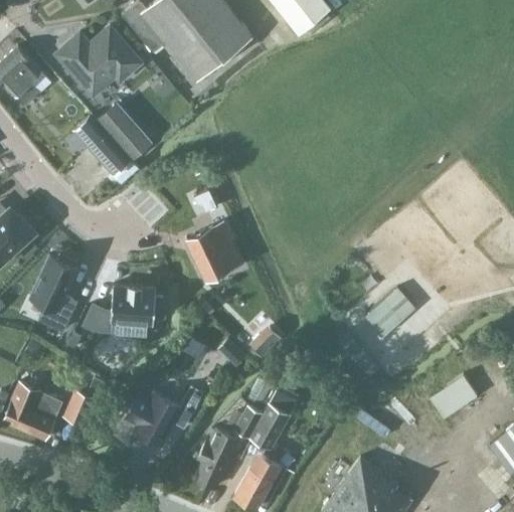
[(249,37),(218,0),(156,0),(142,11),(136,4),(120,17),(151,54),(164,43),(195,81),(249,37)]
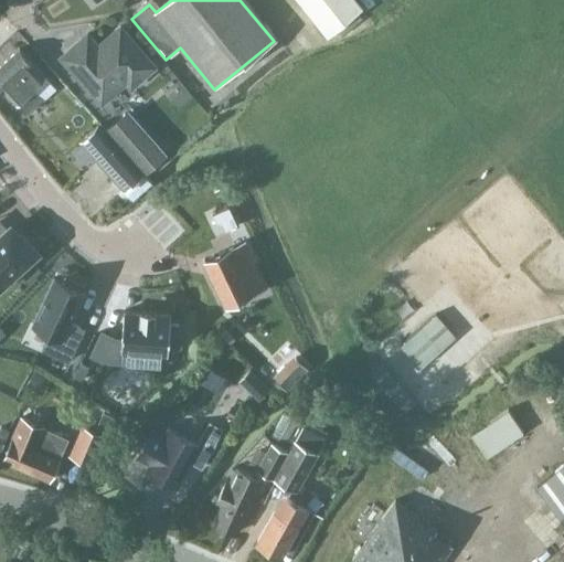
[(351,0),(294,0),(306,14),(326,39),(360,10),(351,0)]
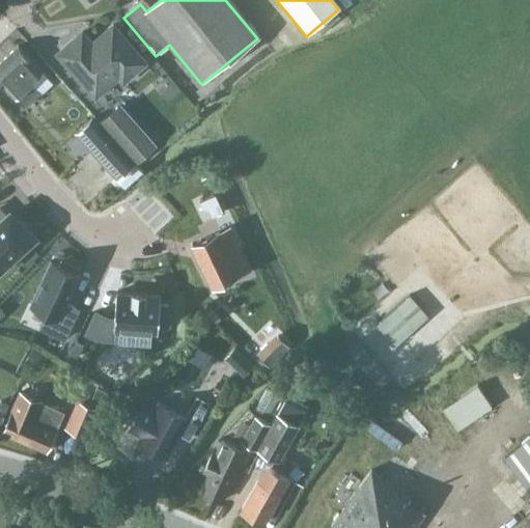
[(121,85),(143,65),(111,28),(90,47),(81,35),(58,55),(81,80),(79,82),(88,93),(112,74),(121,85)]
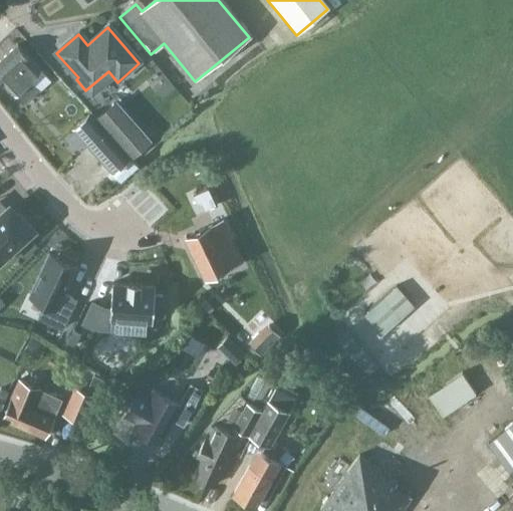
[(35,65),(17,47),(0,62),(0,86),(3,89),(5,87),(16,98),(42,73),(35,65)]
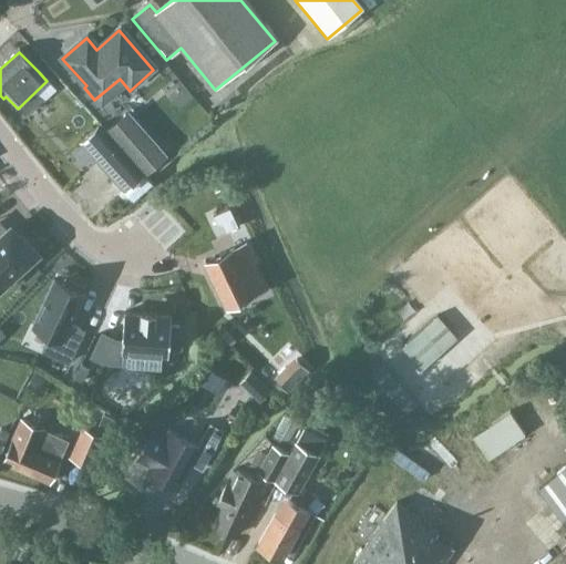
[(105,134),(143,177),(161,161),(124,119),(105,134)]
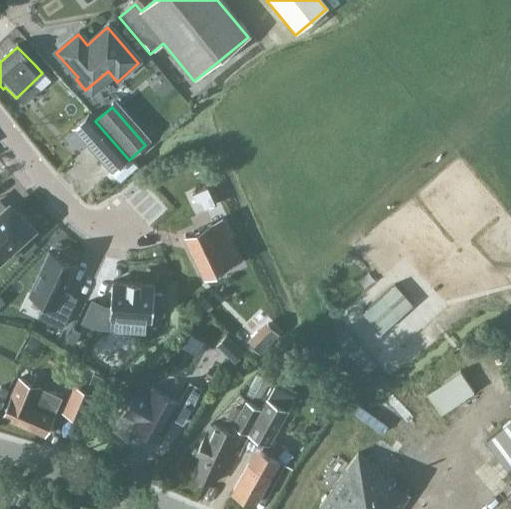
[(111,175),(128,160),(88,116),(70,130),(111,175)]
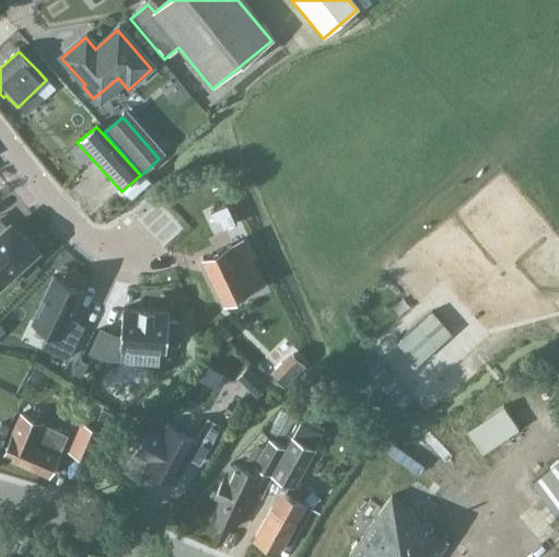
[(228,208),(211,216),(216,224),(220,223),(224,232),(236,227),(228,208)]
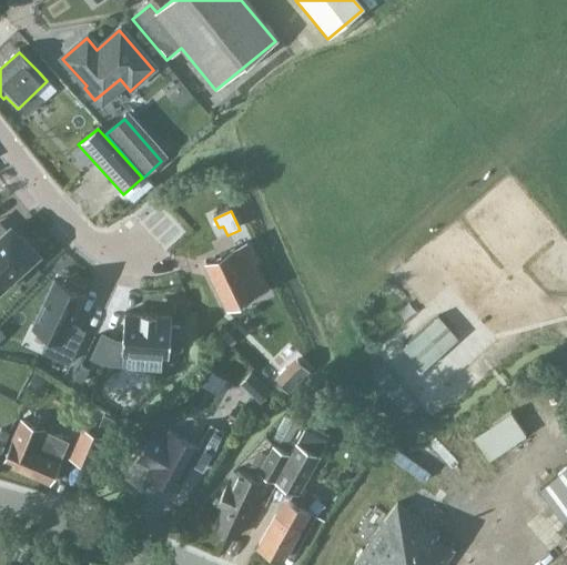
[(20,240),(11,230),(0,240),(0,292),(1,294),(14,282),(11,279),(24,266),(38,255),(21,238),(20,240)]
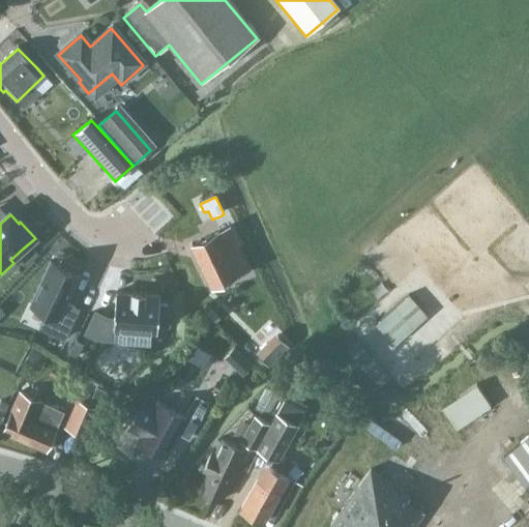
[(193,245),(190,246),(212,291),(214,290),(213,290),(241,276),(231,255),(241,251),(231,228),(193,245)]
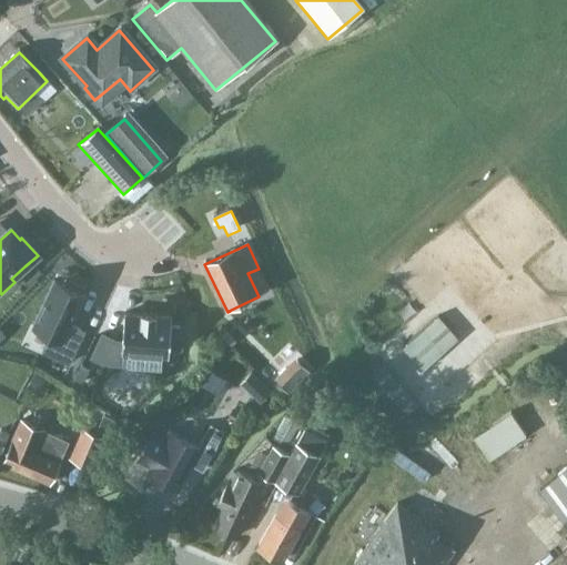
[(85,296),(56,282),(33,330),(51,338),(43,353),(70,365),(84,333),(72,328),(85,296)]
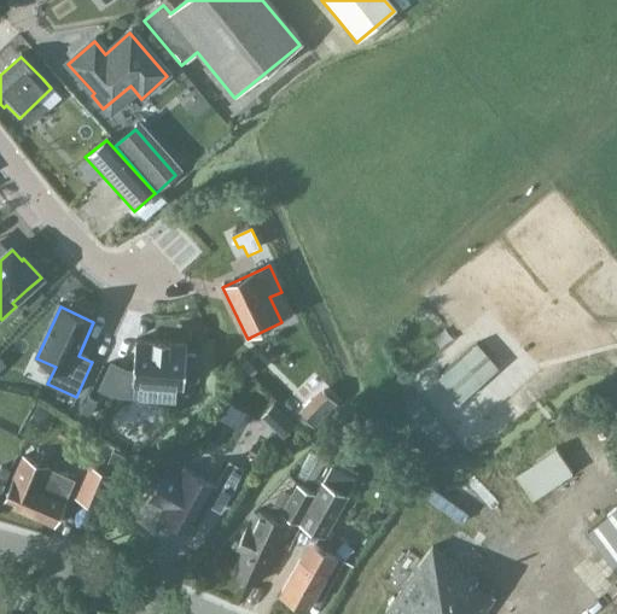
[(465,390),(504,355),(481,331),(442,366),(465,390)]
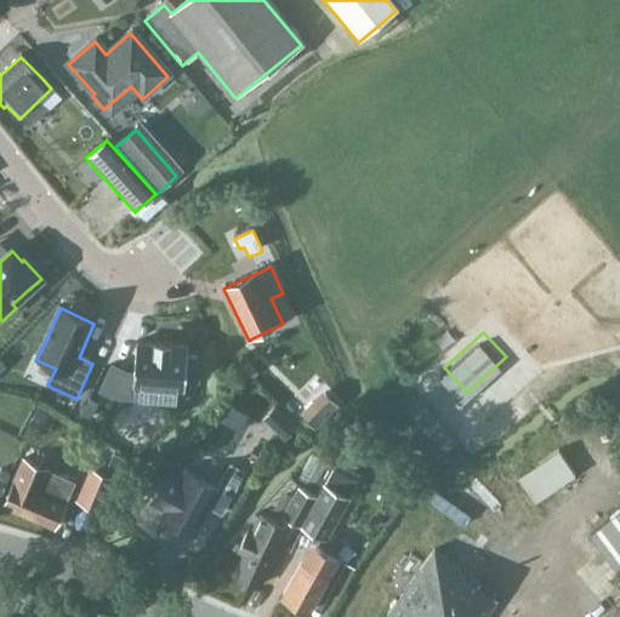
[(113,367),(101,393),(115,400),(134,401),(135,387),(186,390),(187,380),(195,381),(198,359),(188,358),(189,348),(171,347),(171,344),(155,343),(155,346),(137,344),(135,375),(128,375),(113,367)]
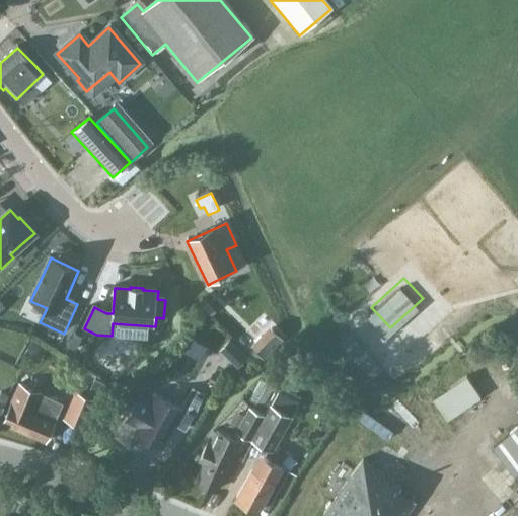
[(356,321),(342,332),(370,370),(384,360),(356,321)]
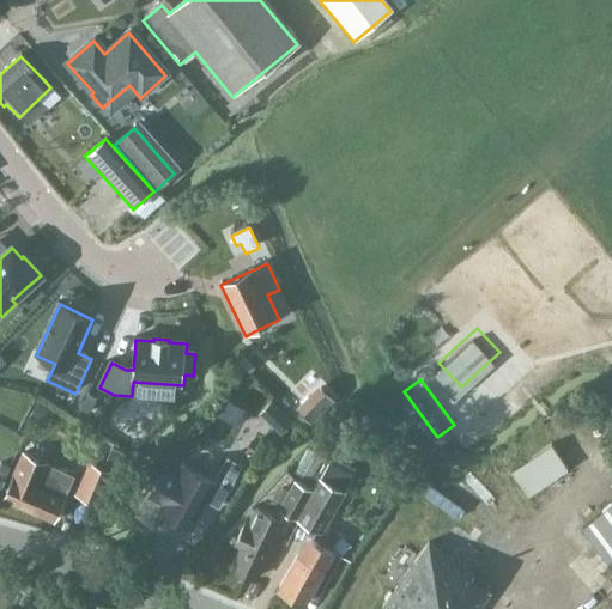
[(259,412),(248,408),(252,396),(226,388),(211,433),(248,445),(259,412)]
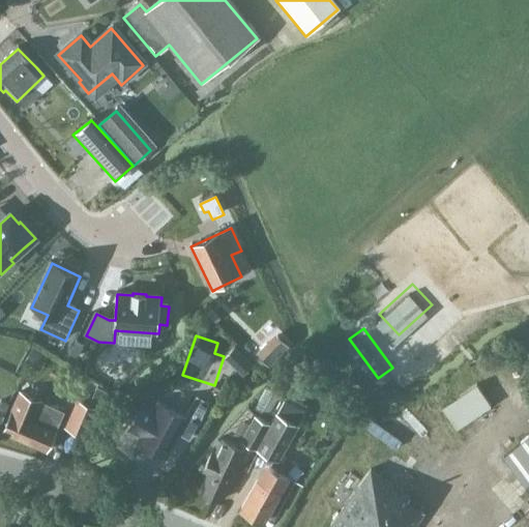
[(243,340),(232,350),(242,361),(254,352),(243,340)]
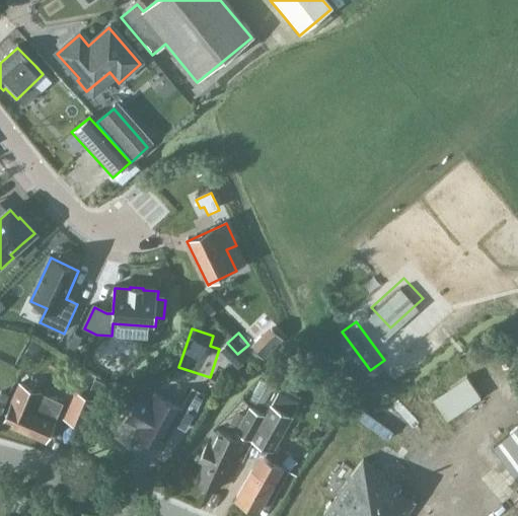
[(470,367),(437,390),(452,412),(486,388),(470,367)]
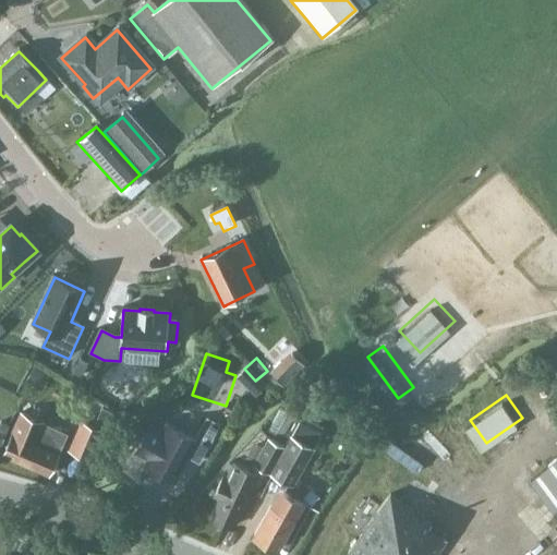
[(21,414),(12,434),(1,460),(50,480),(68,441),(44,430),(46,424),(21,414)]
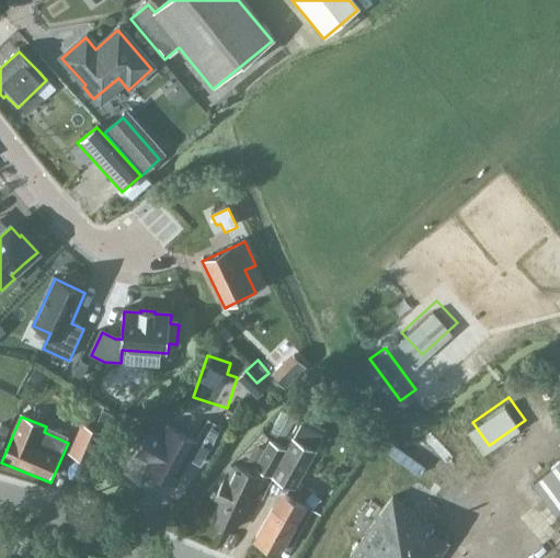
[(148,434),(136,456),(151,464),(146,471),(173,486),(186,462),(200,468),(220,430),(206,422),(195,444),(168,430),(162,442),(148,434)]
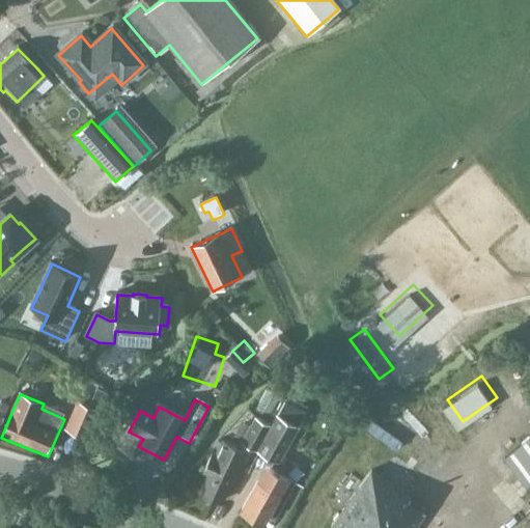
[(285,403),(272,426),(257,453),(279,466),(307,414),(285,403)]
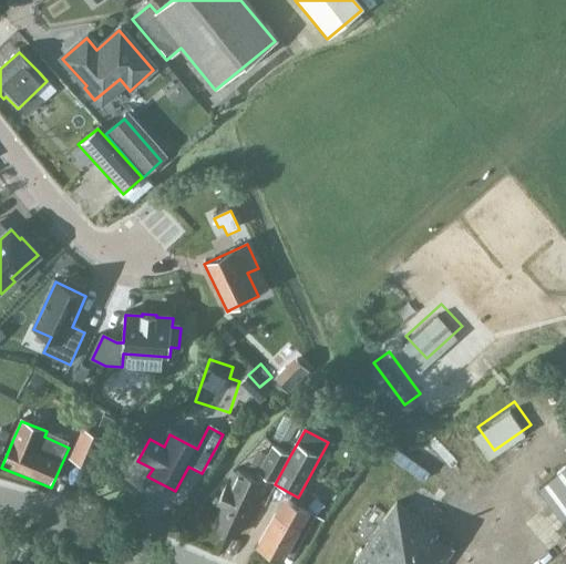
[(1,432),(0,434),(0,462),(11,436),(1,432)]
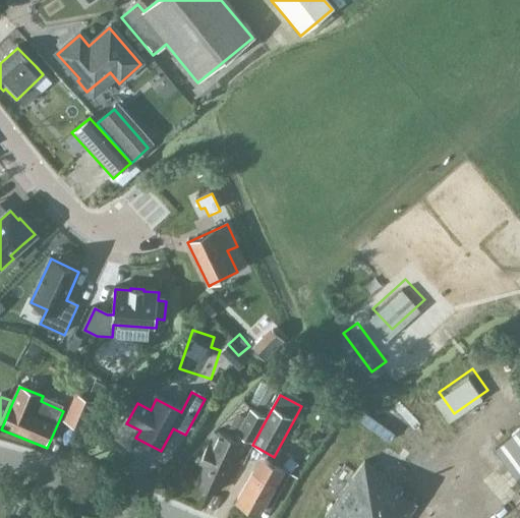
[(72,400),(62,423),(75,428),(84,406),(72,400)]
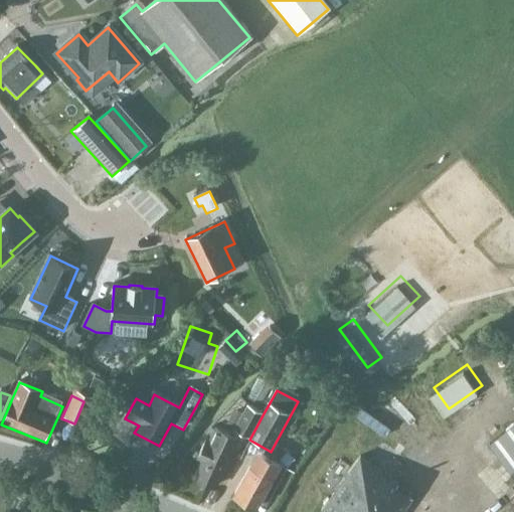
[(249,440),(264,413),(248,405),(234,431),(249,440)]
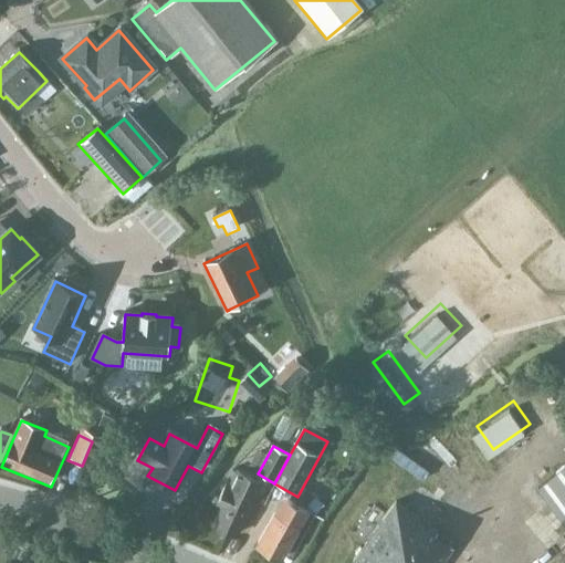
[(564,467),(539,490),(564,521),(564,467)]
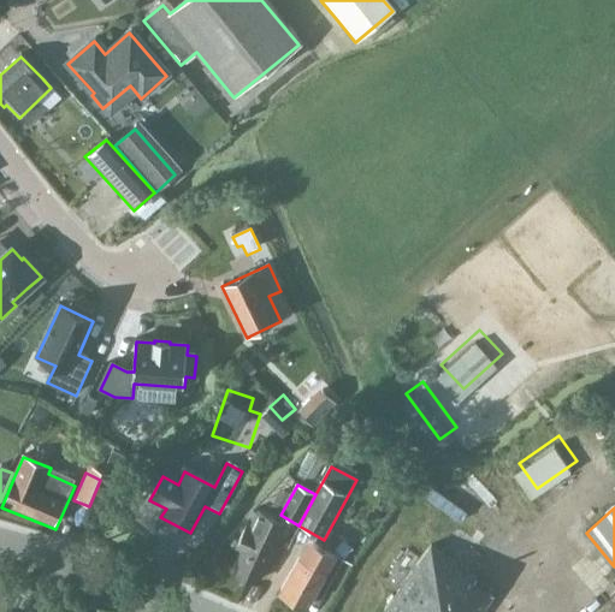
[(258,586),(278,542),(287,524),(260,512),(252,529),(246,526),(235,551),(241,554),(231,574),(258,586)]
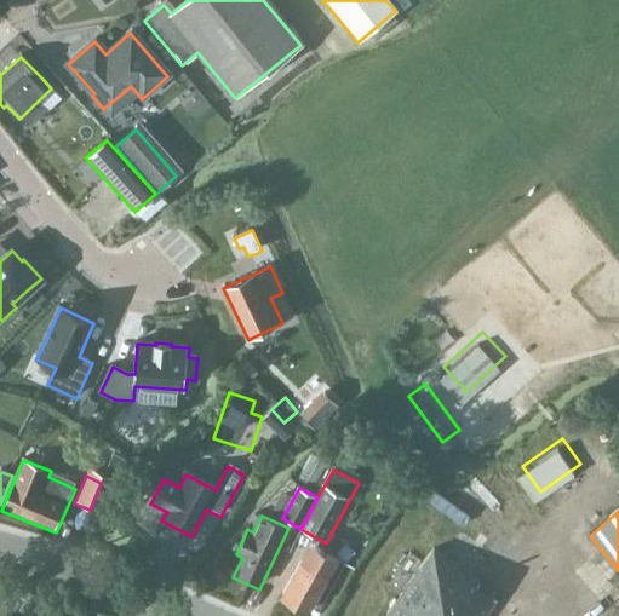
[(343,563),(325,552),(310,545),(301,562),(281,598),(310,612),(321,593),(325,596),(343,563)]
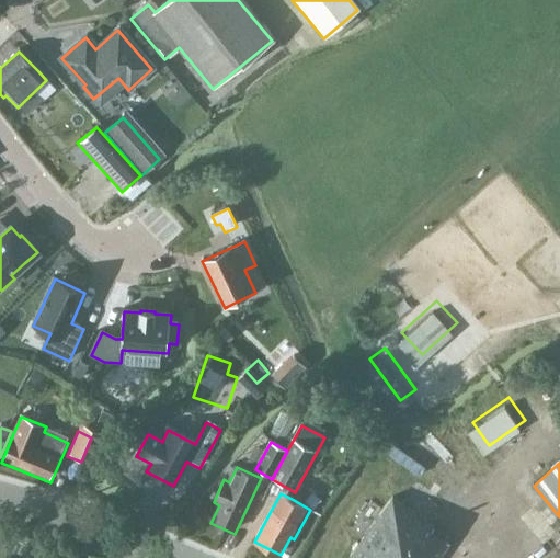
[(366,531),(349,557),(441,557),(452,543),(388,496),(366,531)]
